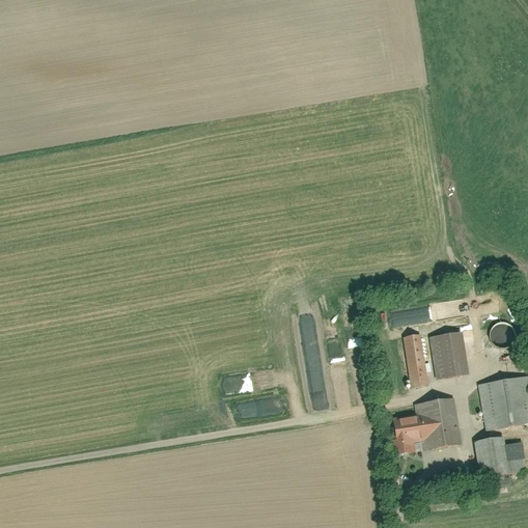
[(465,331),(432,336),(437,379),(470,373),(465,331)]
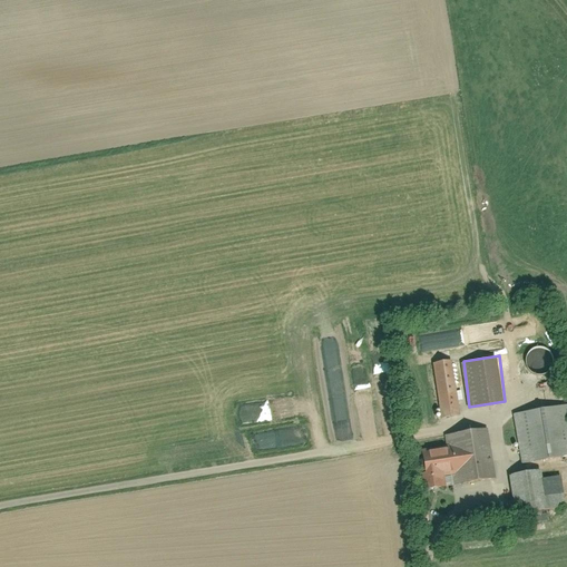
[(438,417),(458,414),(450,359),(431,361),(438,417)]
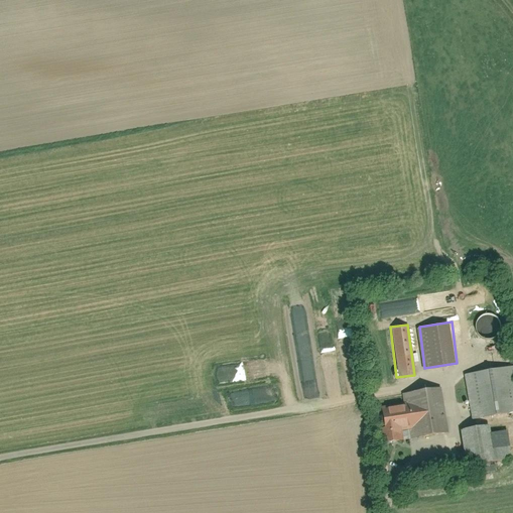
[(512,364),(464,374),(472,418),(512,410),(512,364)]
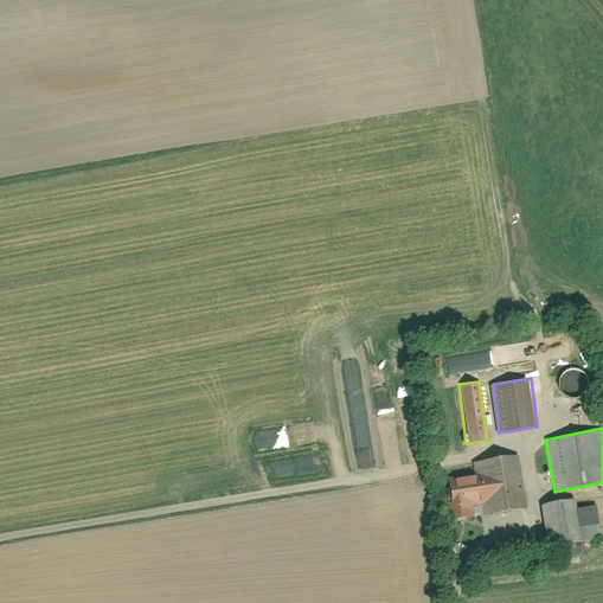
[(449,521),(474,518),(472,502),(480,501),(482,515),(527,508),(519,454),(473,462),(474,473),(442,478),(449,521)]
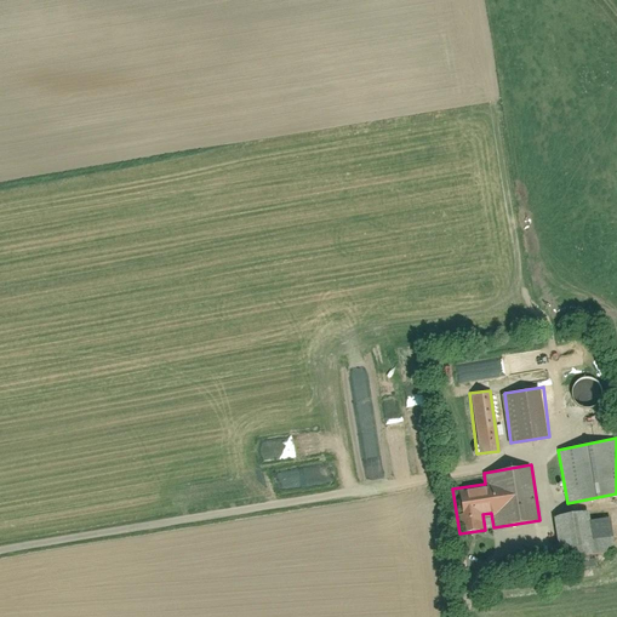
[(616,550),(611,516),(592,519),(590,508),(554,514),(561,560),(616,550)]
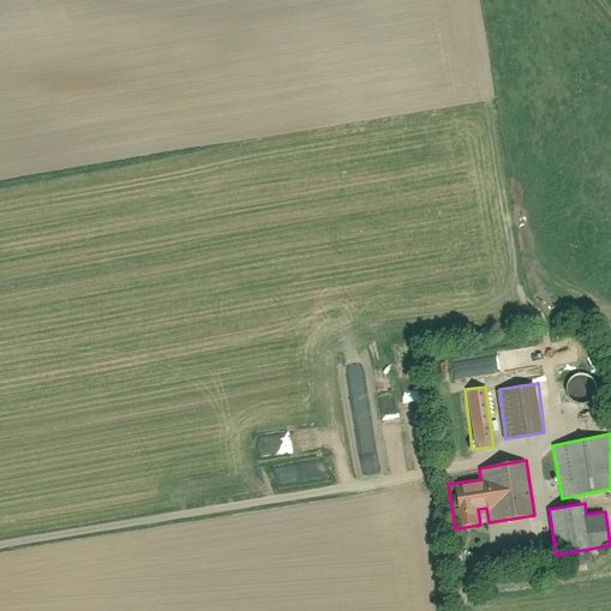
[(462,547),(448,547),(448,562),(463,562),(462,547)]
